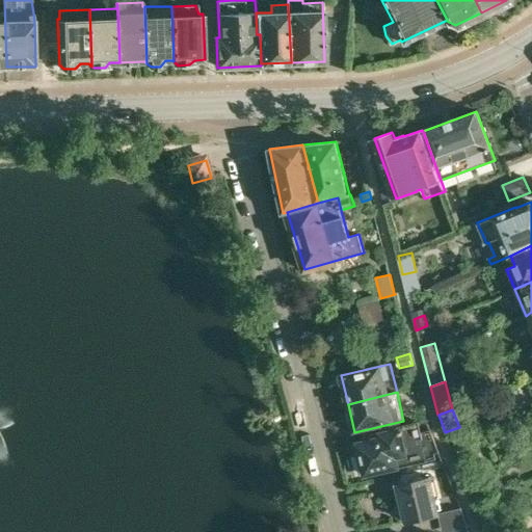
[(419,424),(410,426),(365,436),(366,441),(354,444),(352,445),(355,456),(358,455),(364,475),(435,457),(434,452),(439,451),(429,429),(421,432),(419,424)]
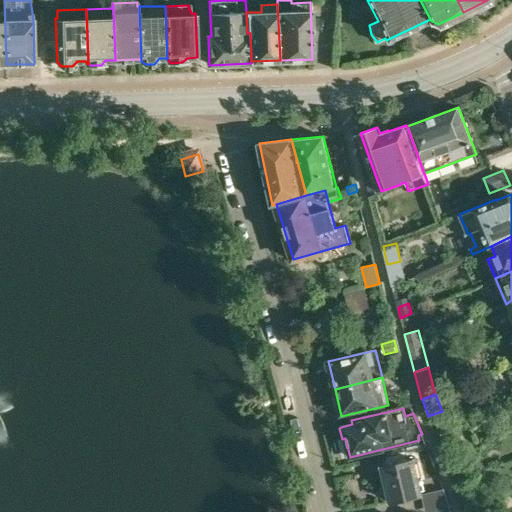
[(454,483),(461,481),(451,453),(444,456),(454,483)]
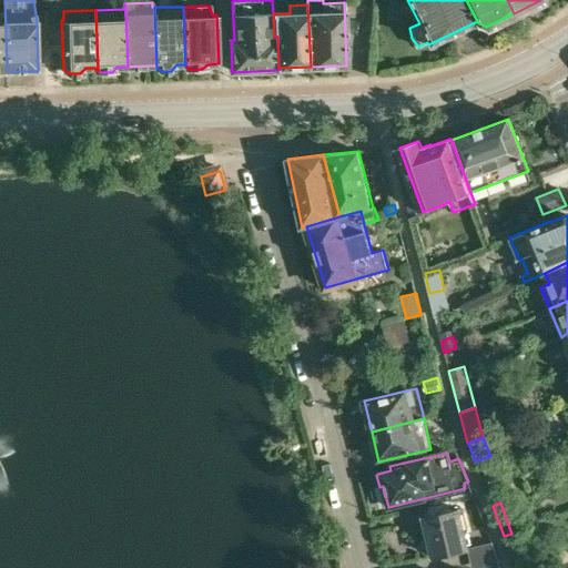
[(433,556),(468,548),(459,509),(424,517),(429,538),(424,539),(427,554),(433,553),(433,556)]
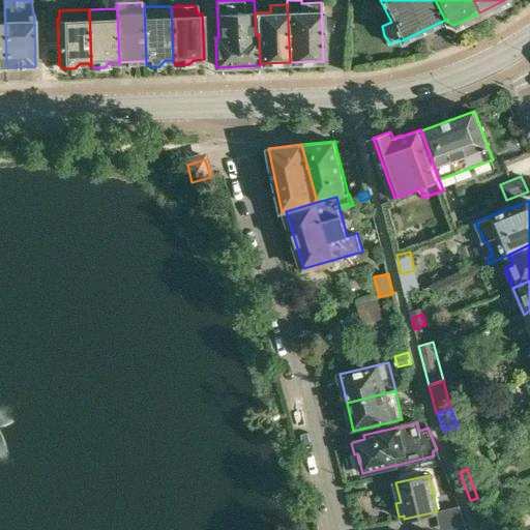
[(483,529),(506,529),(502,519),(482,527),(483,529)]
